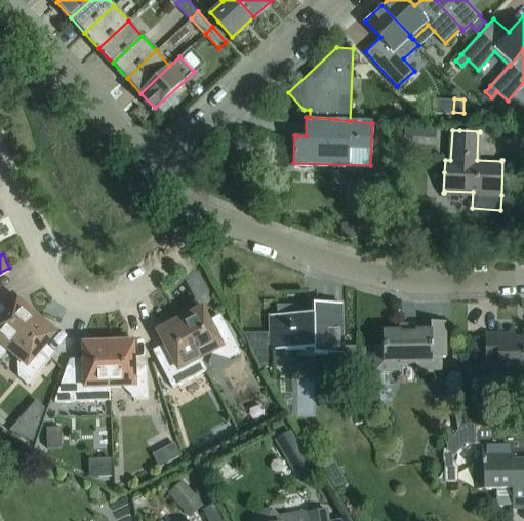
[(0,355),(7,347),(37,314),(29,307),(32,304),(21,294),(4,313),(0,309),(0,355)]
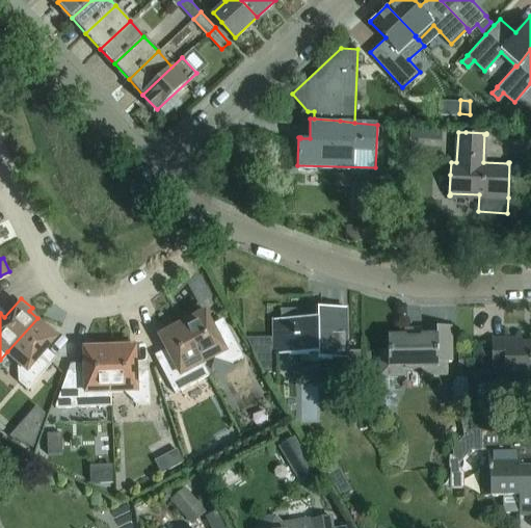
[(182,321),(203,361),(214,354),(233,360),(243,354),(227,322),(214,328),(203,306),(189,313),(191,316),(182,321)]
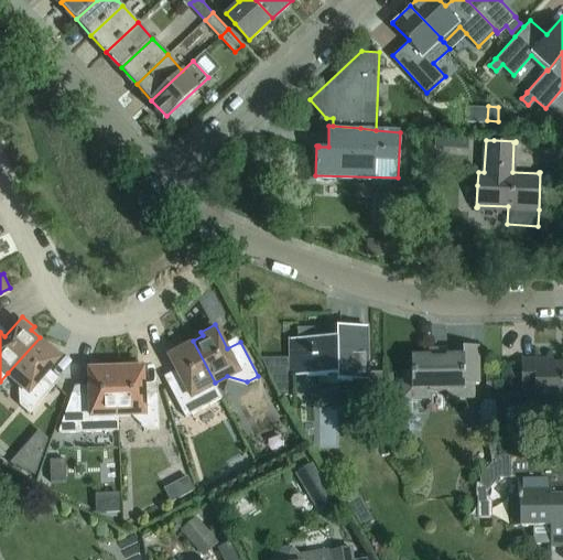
[(291,356),(262,356),(262,358),(280,394),(292,394),(291,373),(333,373),(333,377),(368,376),(367,324),(336,324),(336,333),(316,333),(316,324),(299,325),(300,336),(291,336),(291,356)]
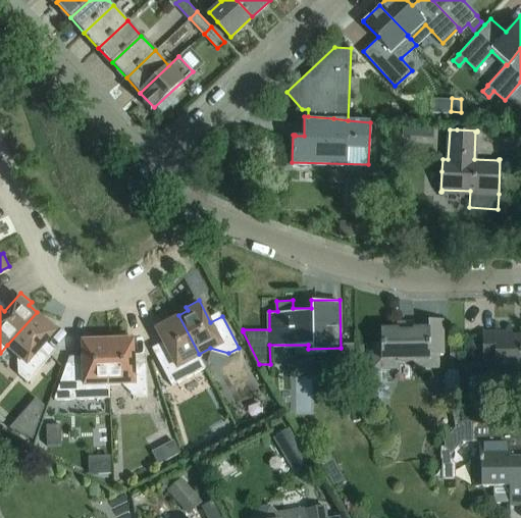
[(37,312),(7,345),(17,353),(18,371),(28,379),(51,353),(41,345),(57,325),(47,316),(44,319),(37,312)]
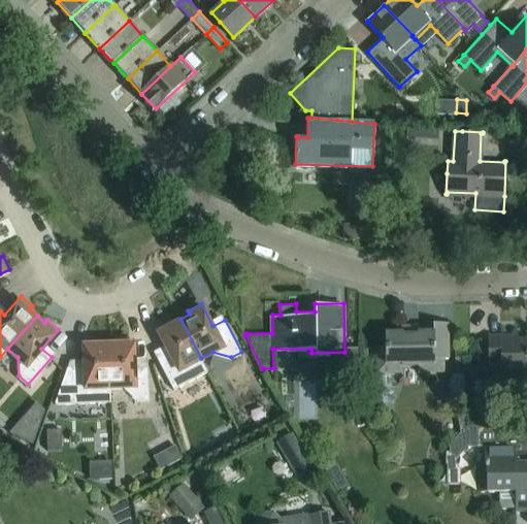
[(207,369),(201,358),(180,319),(171,324),(170,320),(157,327),(168,349),(157,355),(173,388),(207,369)]
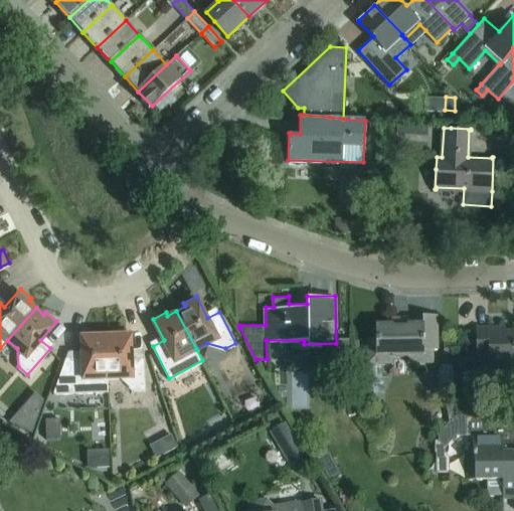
[(438,347),(438,333),(437,313),(422,313),(422,322),(408,322),(408,316),(391,316),(391,322),(375,323),(375,336),(367,336),(367,362),(369,362),(369,370),(360,385),(375,394),(384,379),(377,375),(377,362),(392,361),(392,354),(406,354),(406,361),(432,361),(432,347),(438,347)]
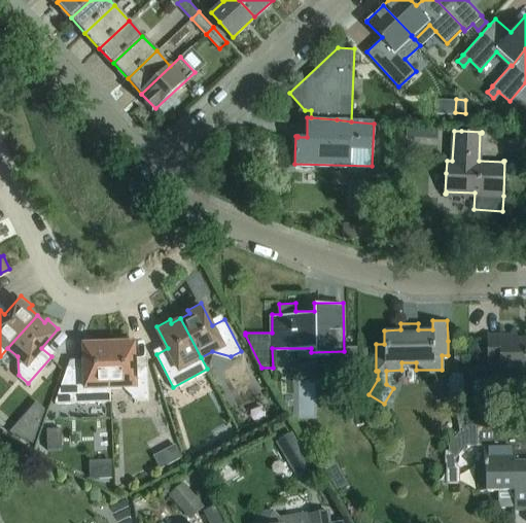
[(487,333),(487,353),(487,362),(499,362),(499,371),(525,371),(525,337),(517,338),(517,332),(487,333)]
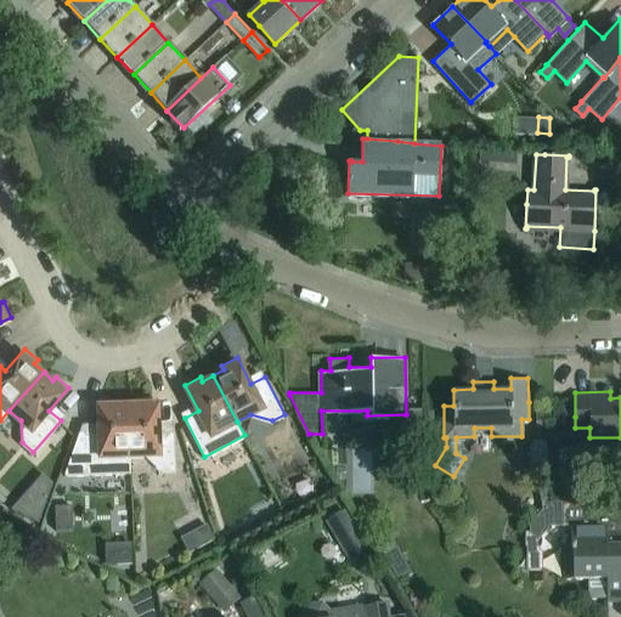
[(128,403),(130,454),(145,454),(162,470),(176,469),(174,426),(159,426),(158,397),(140,398),(140,403),(128,403)]
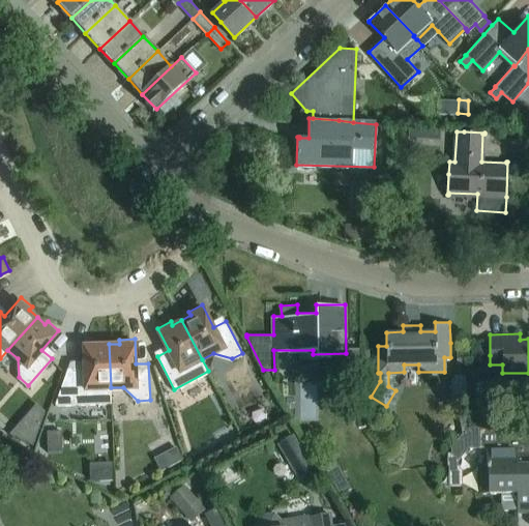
[(111,387),(109,344),(98,344),(98,340),(84,341),(85,366),(71,367),(72,381),(62,382),(55,402),(56,403),(111,402),(111,387)]
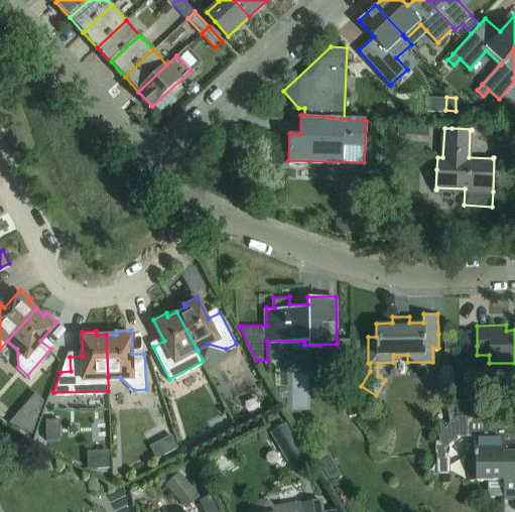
[(459,334),(458,355),(472,355),(473,334),(459,334)]
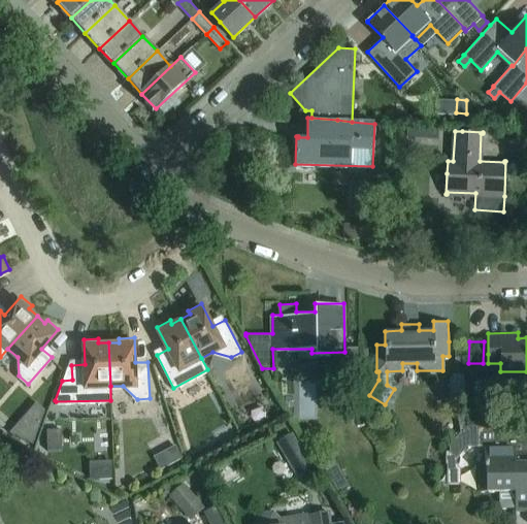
[(467,398),(467,373),(450,374),(451,398),(467,398)]
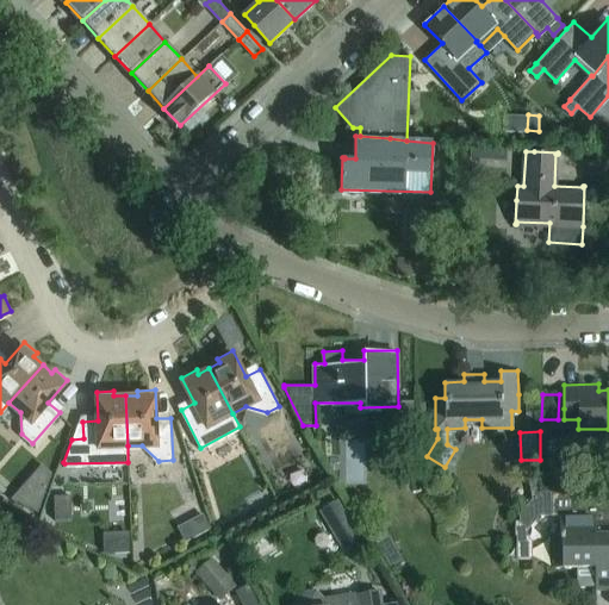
[(72,471),(56,471),(56,486),(72,486),(72,471)]
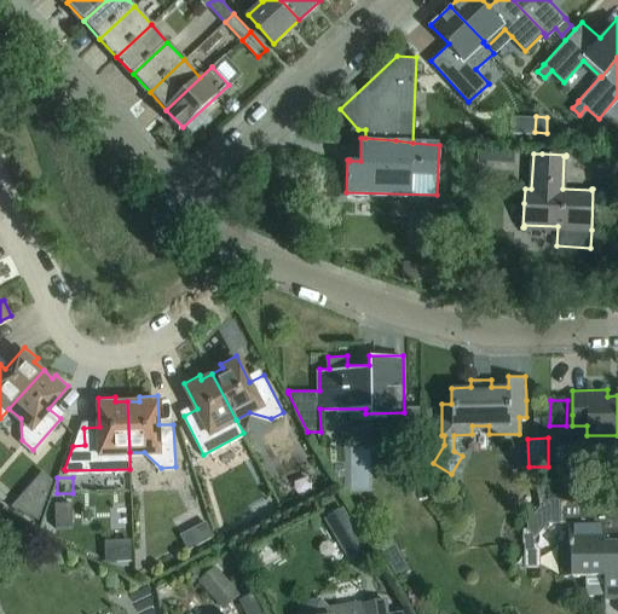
[(585,592),(605,592),(604,525),(605,525),(604,494),(549,496),(547,484),(538,486),(543,507),(525,525),(536,534),(549,520),(560,520),(560,522),(570,522),(570,542),(561,542),(562,574),(585,573),(585,592)]
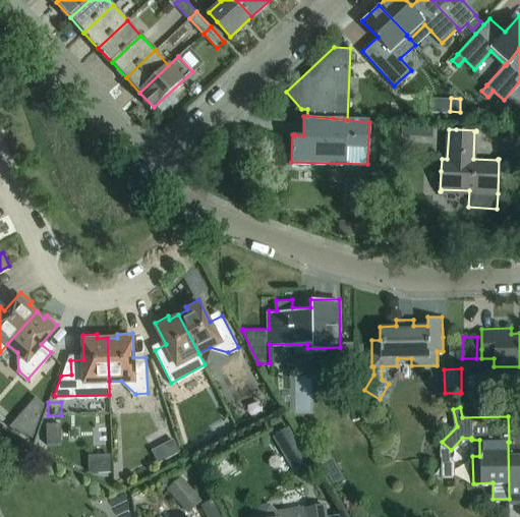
[(31,436),(36,423),(16,414),(7,424),(31,436)]
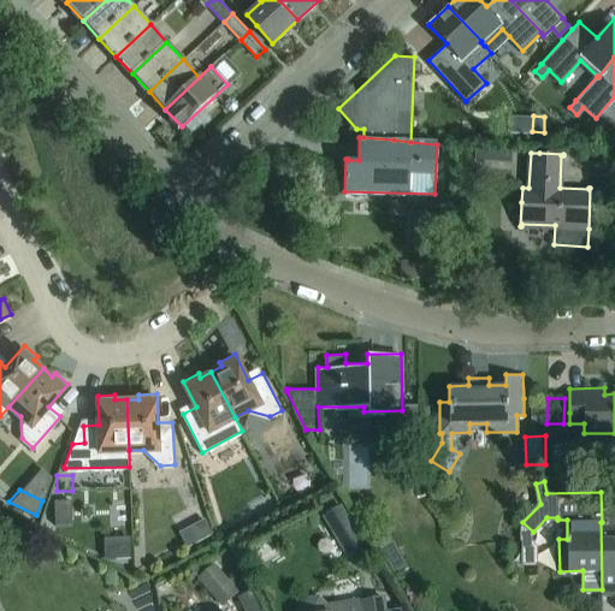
[(69,499),(52,499),(53,521),(69,521),(69,499)]
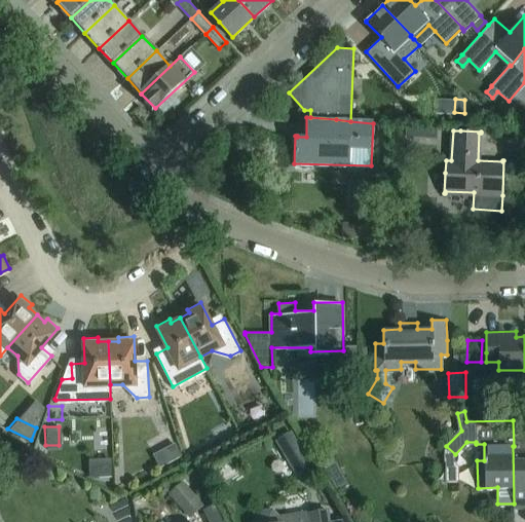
[(276,438),(297,474),(312,463),(292,429),(276,438)]
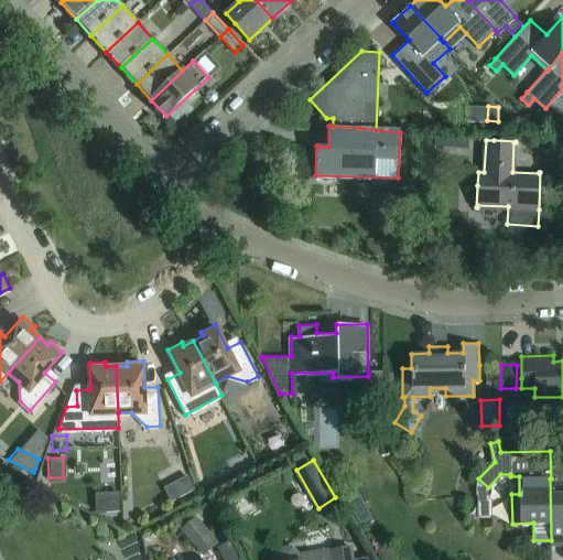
[(184,474),(177,477),(174,486),(179,493),(191,486),(184,474)]
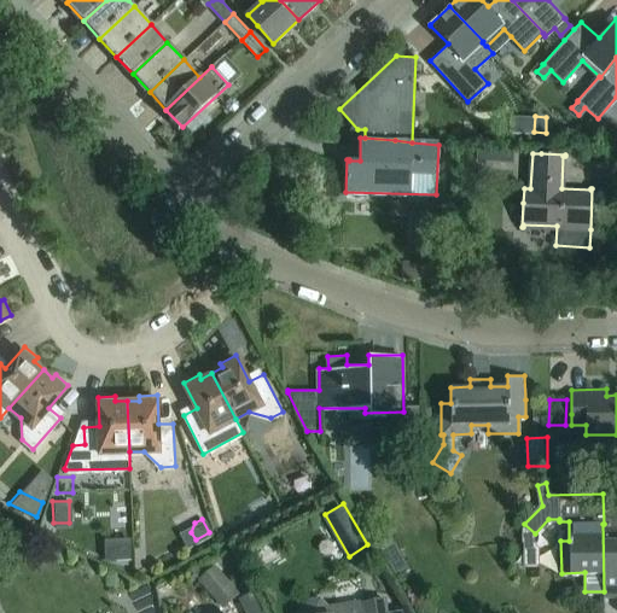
[(616,524),(604,524),(603,524),(604,591),(604,595),(616,595),(616,524)]
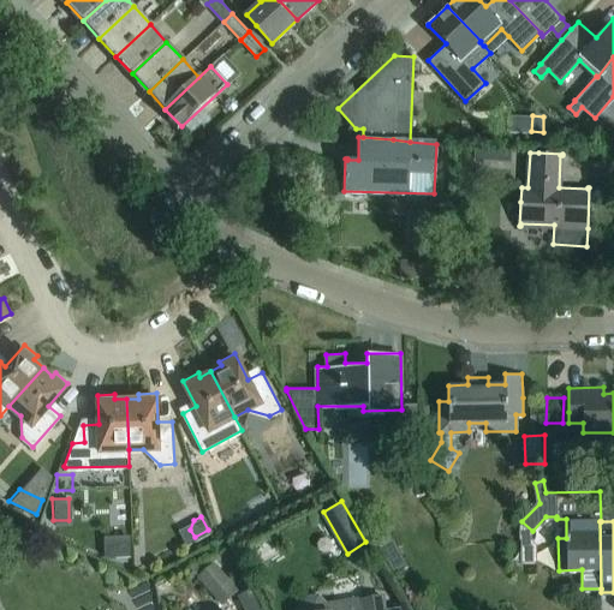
[(409,562),(392,532),(379,539),(395,569),(409,562)]
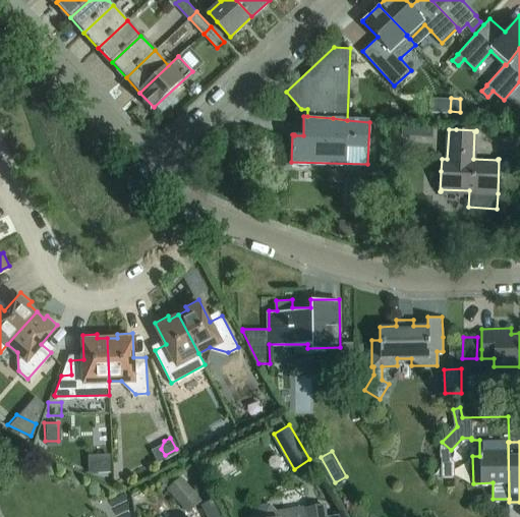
[(200,498),(181,476),(175,470),(160,477),(169,487),(188,509),(200,498)]
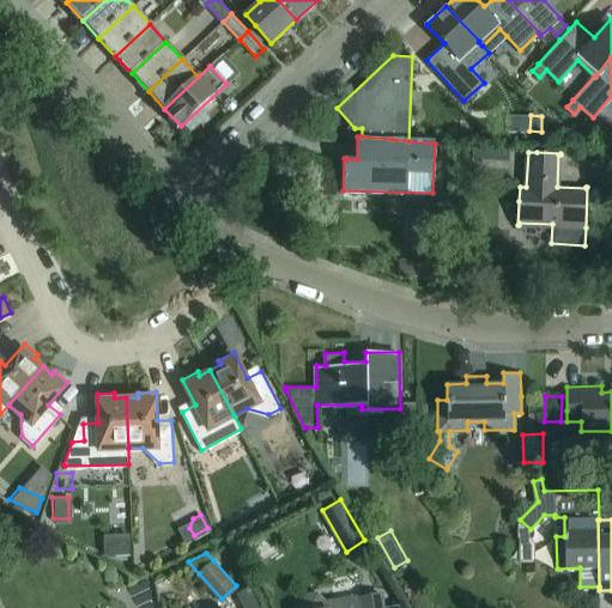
[(306,593),(300,603),(300,607),(382,607),(382,601),(385,601),(385,596),(383,591),(363,595),(362,593),(328,599),(317,590),(306,593)]
